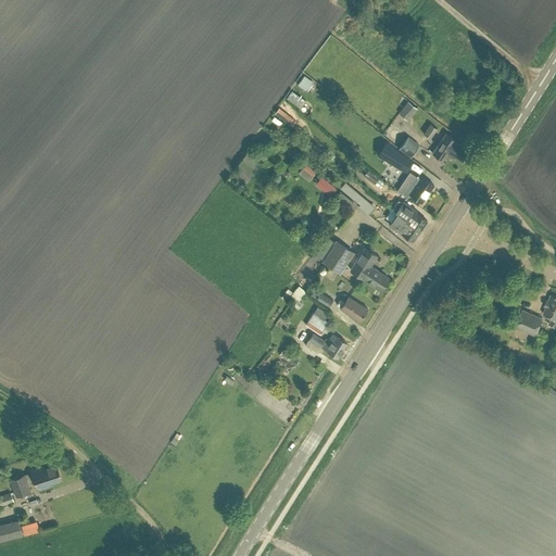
[(298,84),(306,89),(313,80),(304,75),(298,84)]
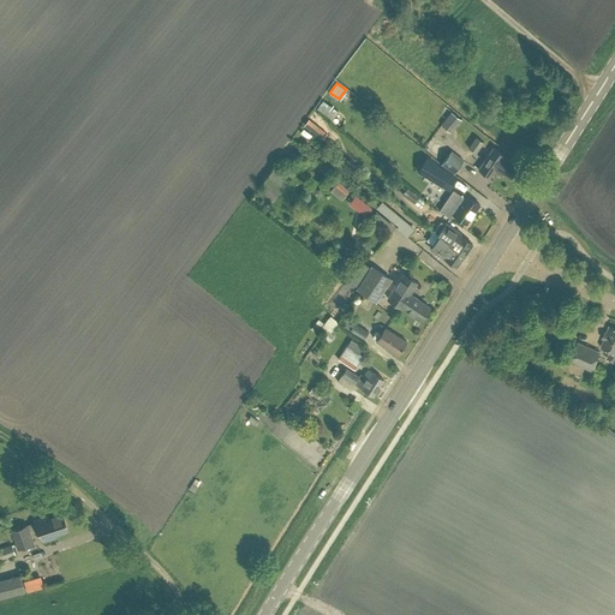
[(452,130),(460,119),(433,96),(424,107),(452,130)]
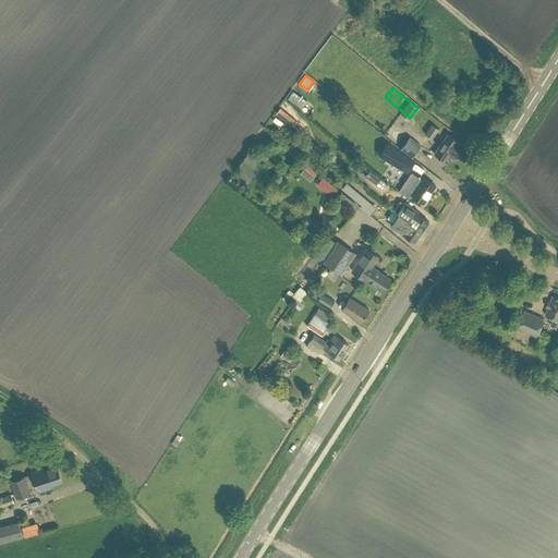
[(302,107),(306,99),(293,89),(288,97),(302,107)]
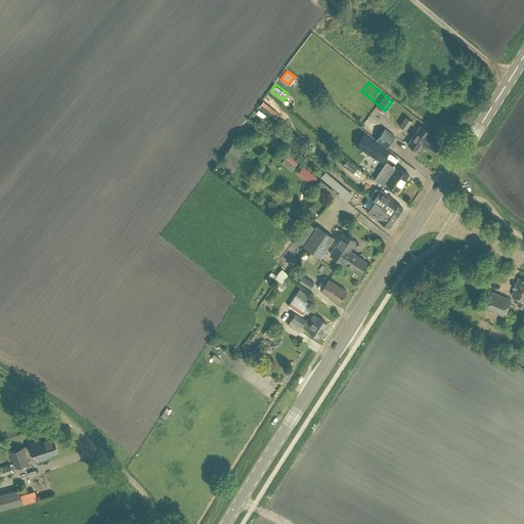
[(261,106),(258,111),(266,116),(268,112),(261,106)]
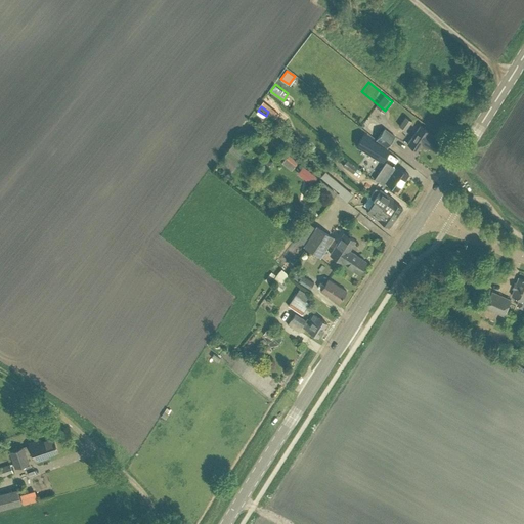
[(337,114),(348,123),(352,119),(341,108),(337,114)]
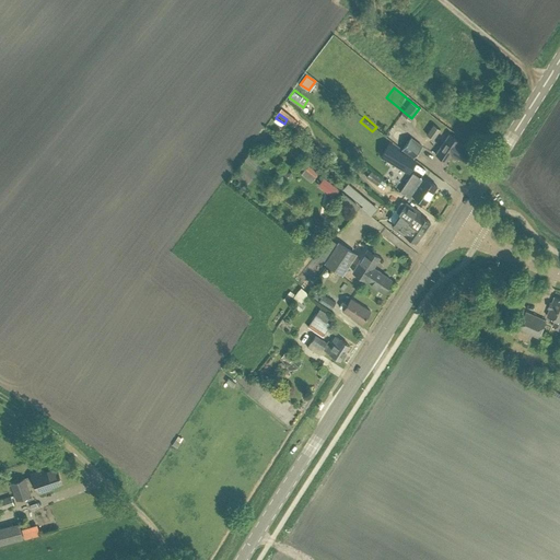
[(433,139),(440,129),(433,124),(427,133),(433,139)]
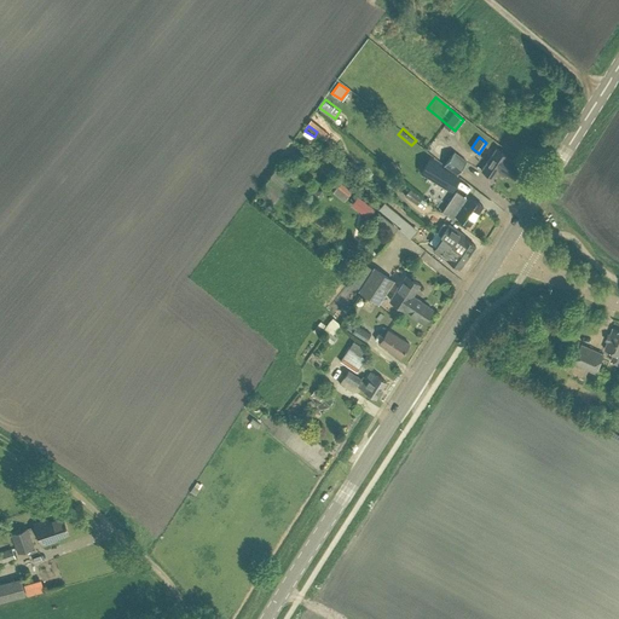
[(516,166),(518,163),(496,149),(481,169),(492,177),(497,171),(505,175),(507,173),(518,180),(524,171),(516,166)]
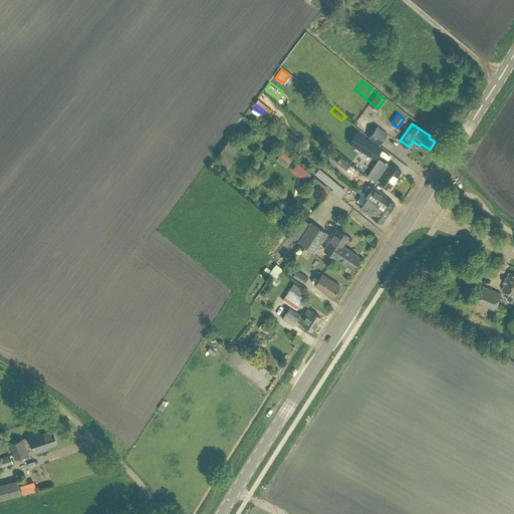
[(379,145),(388,133),(377,124),(368,137),(379,145)]
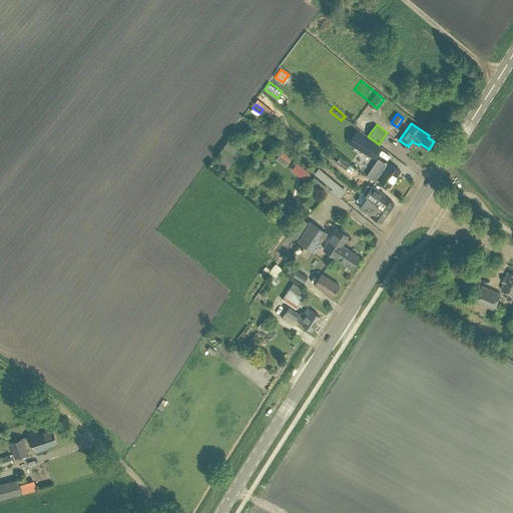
[(349,142),(365,152),(370,145),(364,141),(366,137),(356,131),(349,142)]
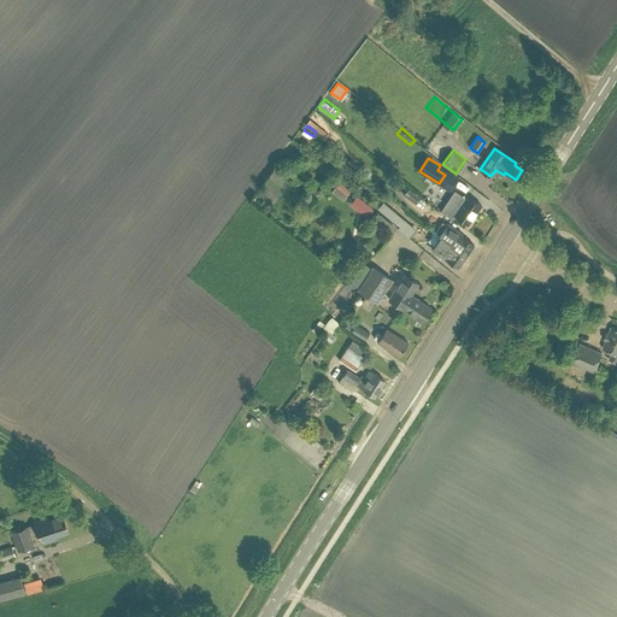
[(339,182),(335,187),(346,195),(350,191),(339,182)]
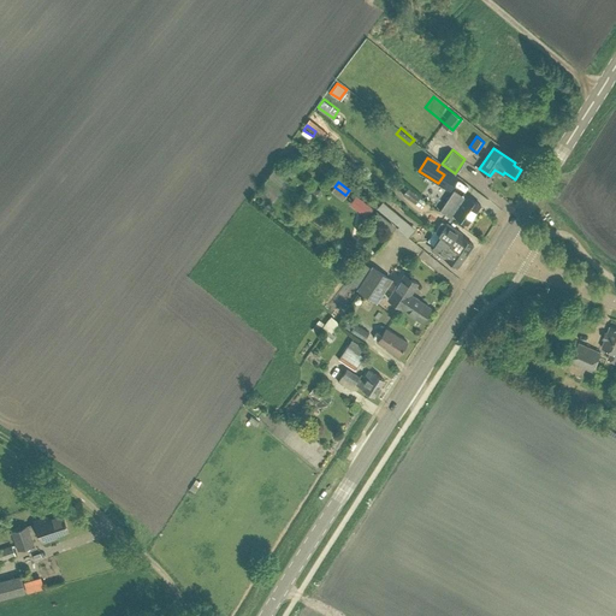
[(408,187),(403,194),(415,203),(420,196),(408,187)]
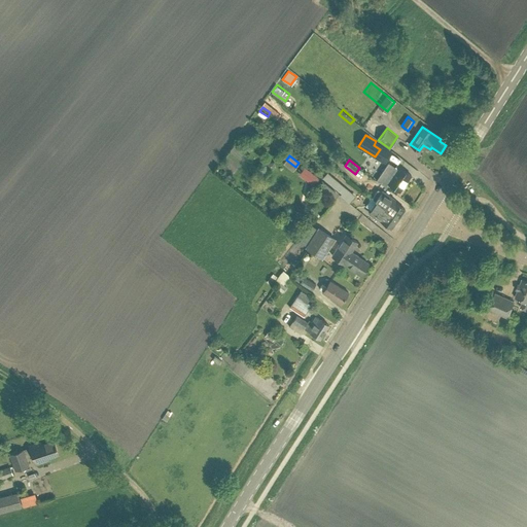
[(400,190),(411,175),(396,166),(395,167),(388,163),(377,180),(385,185),(387,182),(400,190)]
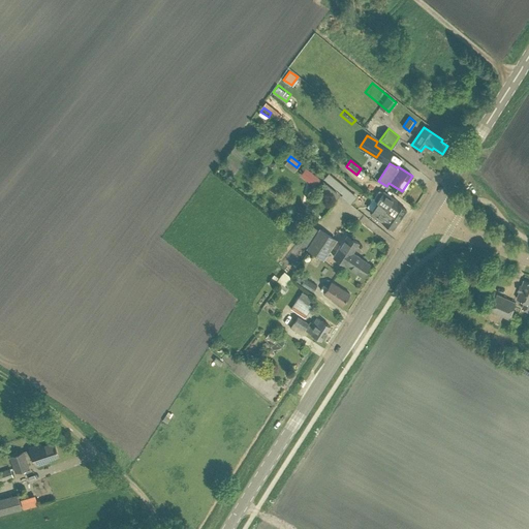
[(347,188),(329,173),(323,178),(342,194),(347,188)]
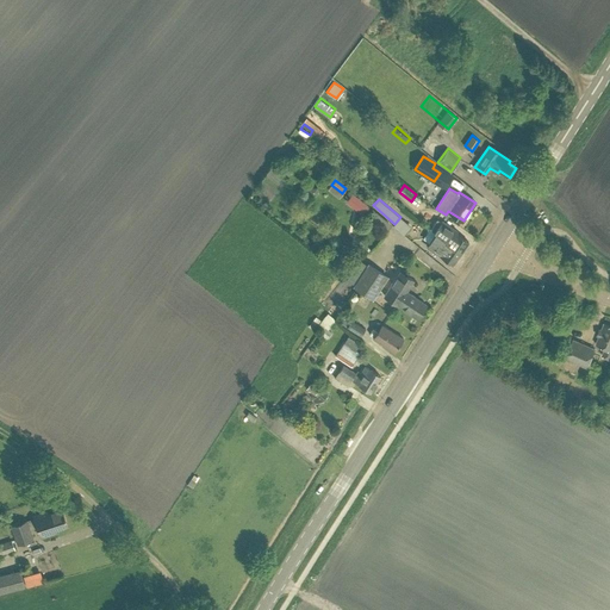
[(361,200),(354,209),(362,216),(369,207),(361,200)]
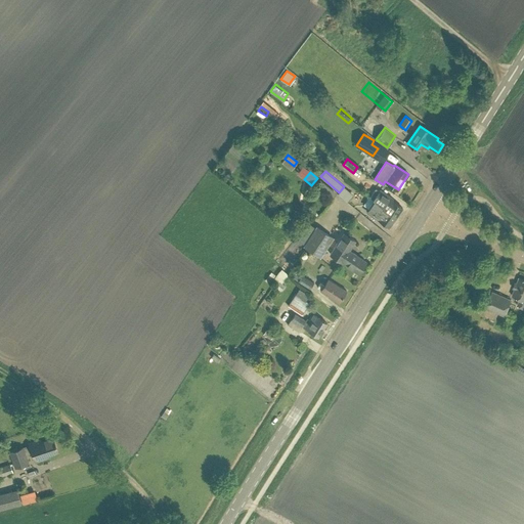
[(383,209),(395,217),(402,208),(385,195),(386,195),(380,190),(376,188),(370,195),(369,195),(368,195),(374,200),(374,201),(383,209)]
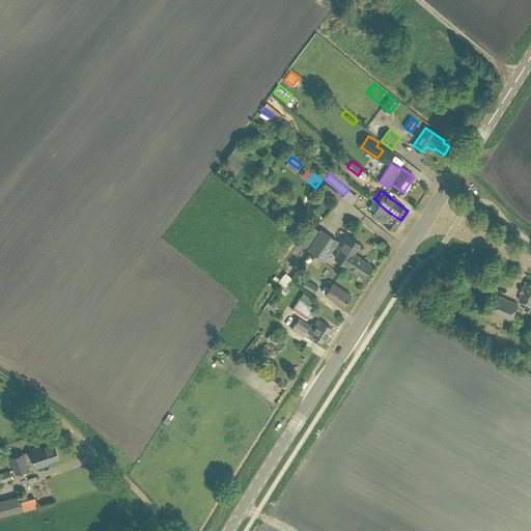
[(394,229),(400,220),(388,212),(379,203),(373,211),(372,212),(383,219),(382,221),(394,229)]
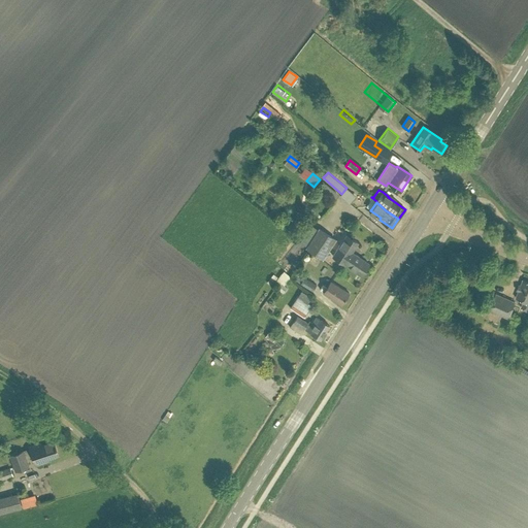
[(323,258),(336,239),(319,228),(306,248),(323,258)]
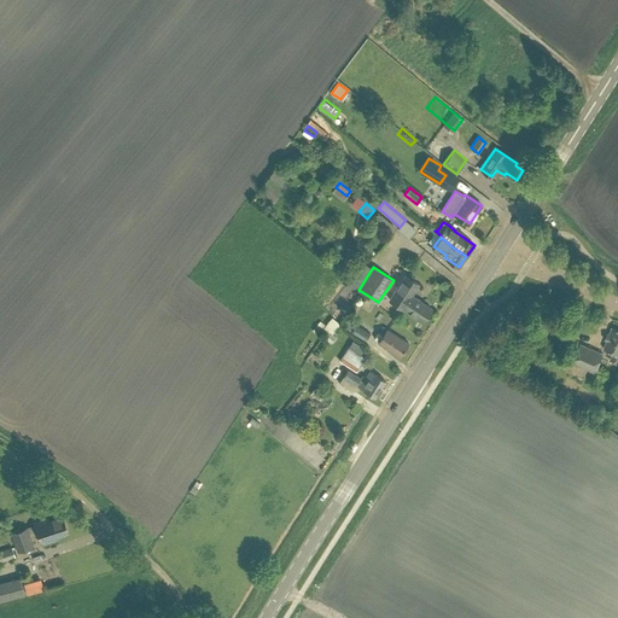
[(424,321),(432,308),(412,295),(419,284),(406,275),(390,299),(424,321)]
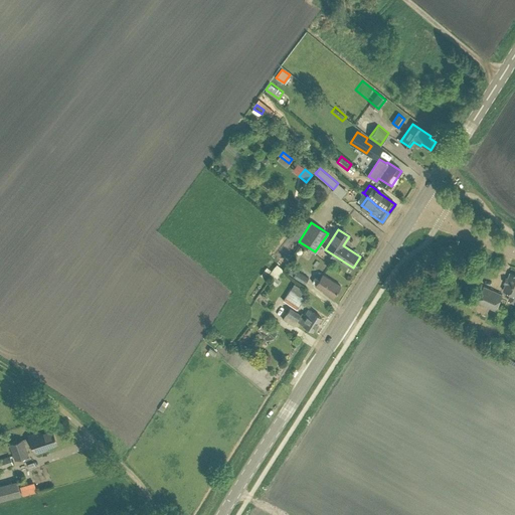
[(273,271),(279,276),(286,267),(280,262),(273,271)]
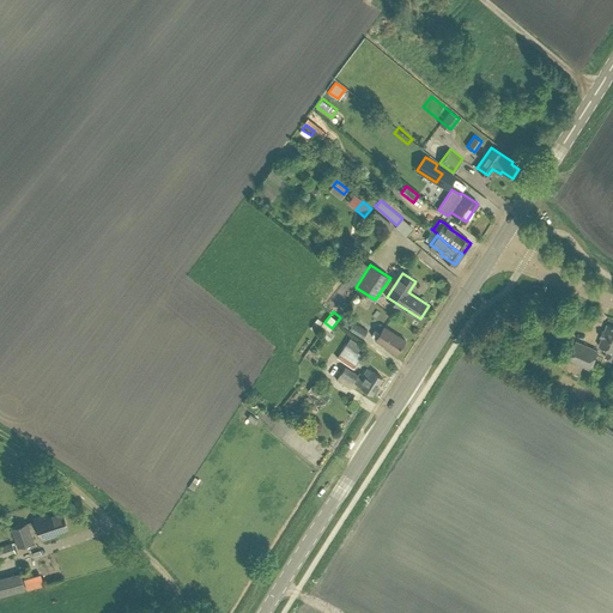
[(363,338),(368,329),(353,321),(349,328),(363,338)]
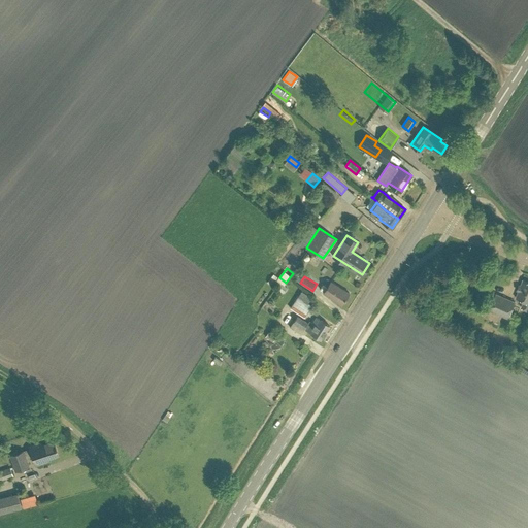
[(527,281),(524,279),(521,286),(519,285),(517,290),(519,291),(517,297),(524,300),(522,307),(527,309),(527,281)]
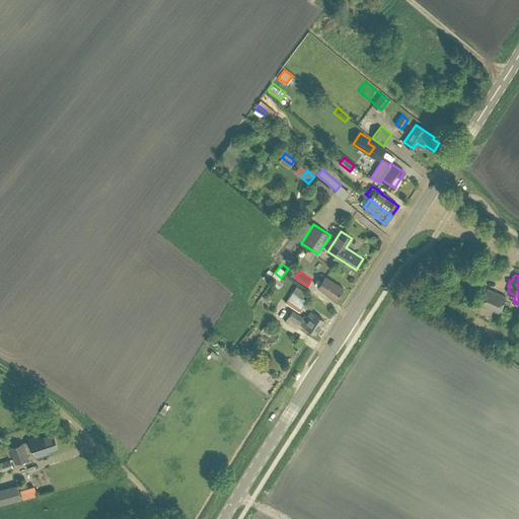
[(342,286),(323,276),(320,281),(316,279),(314,284),(317,285),(316,287),(335,298),(342,286)]
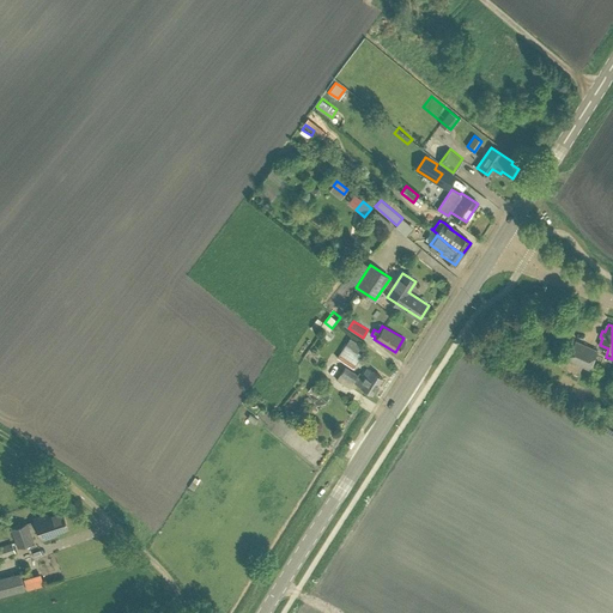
[(352,368),(362,353),(358,351),(360,346),(350,337),(337,357),(352,368)]
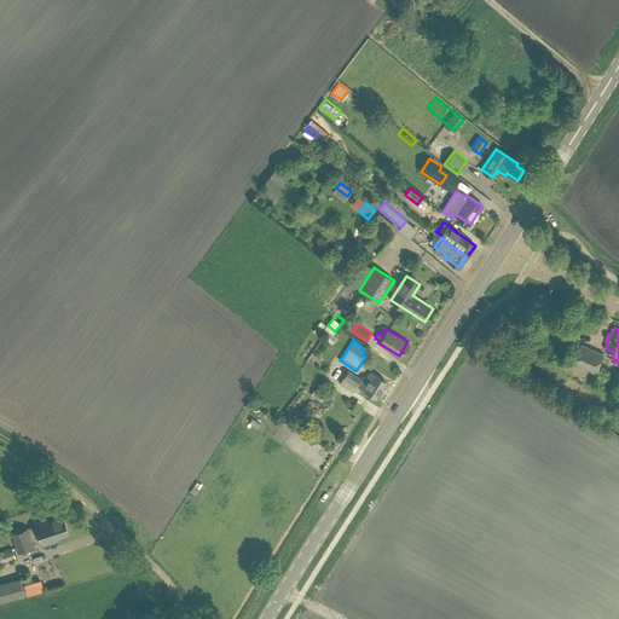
[(597,372),(606,353),(582,343),(580,346),(576,357),(573,362),(597,372)]
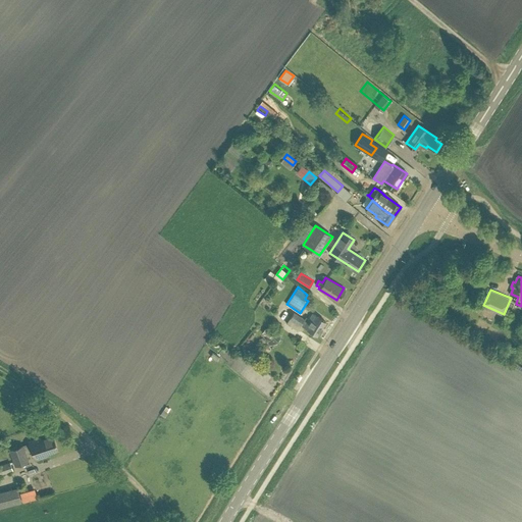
[(304,318),(295,312),(291,319),(302,325),(317,334),(325,321),(312,313),(308,318),(305,316),(304,318)]
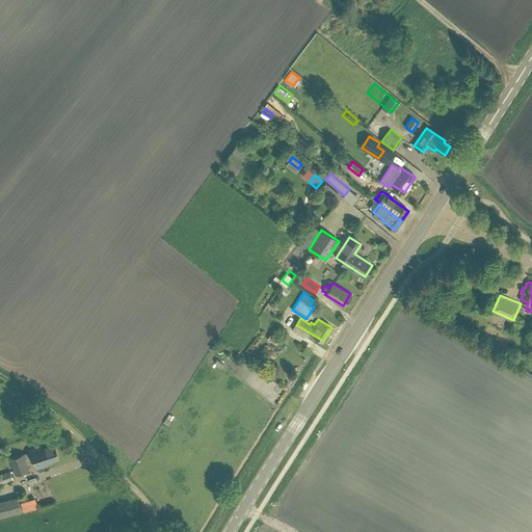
[(35,469),(49,463),(48,461),(58,457),(53,442),(29,449),(35,469)]
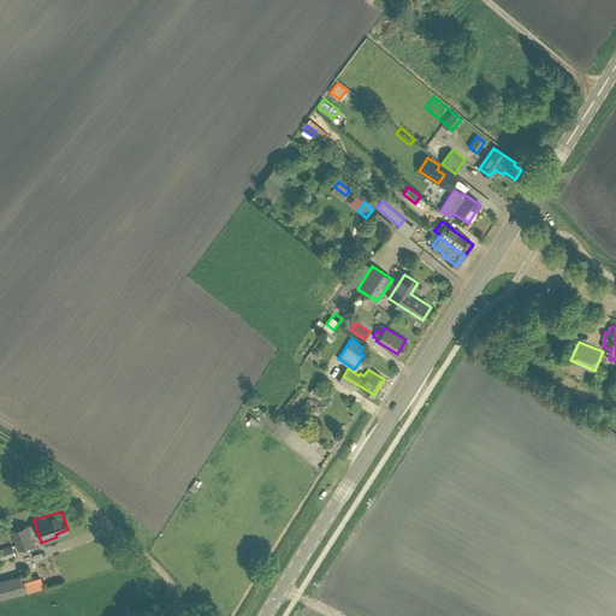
[(17,549),(34,544),(28,525),(11,529),(17,549)]
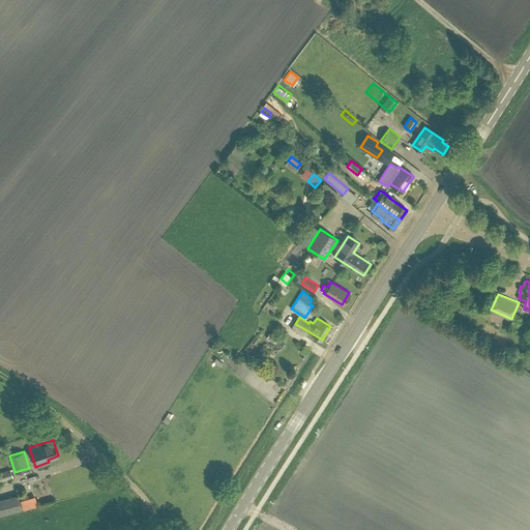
[(0,481),(13,477),(10,468),(0,471),(0,481)]
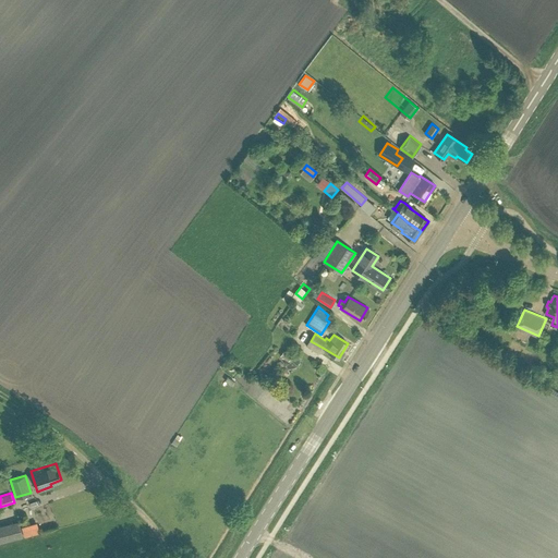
[(24,524),(27,534),(43,529),(39,519),(24,524)]
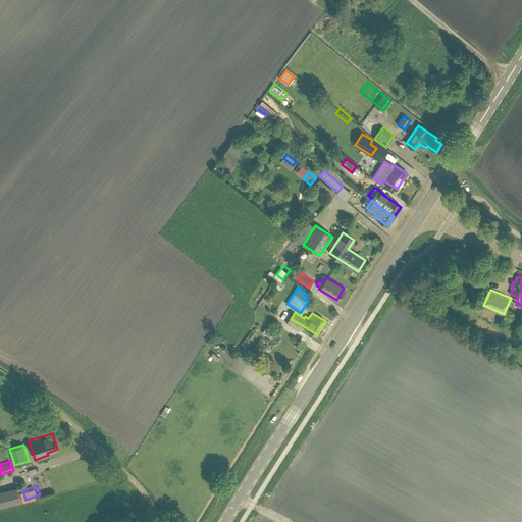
[(17,487),(0,491),(0,507),(20,502),(17,487)]
